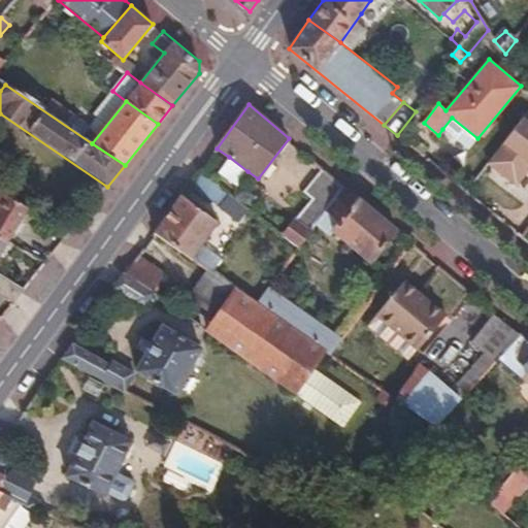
[(487,161),(526,192),(527,189),(527,120),(523,116),(487,161)]
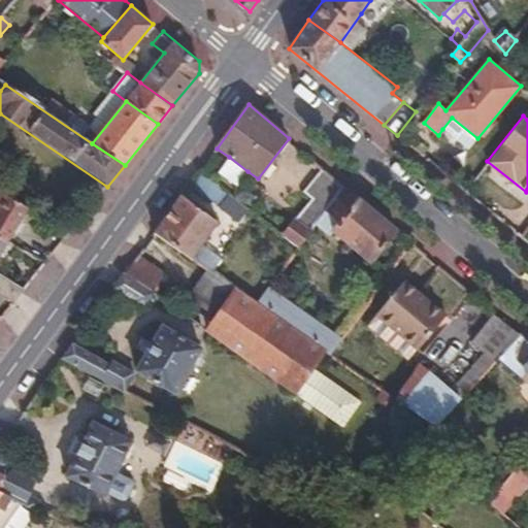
[(452,118),(442,129),(468,150),(477,138),(452,118)]
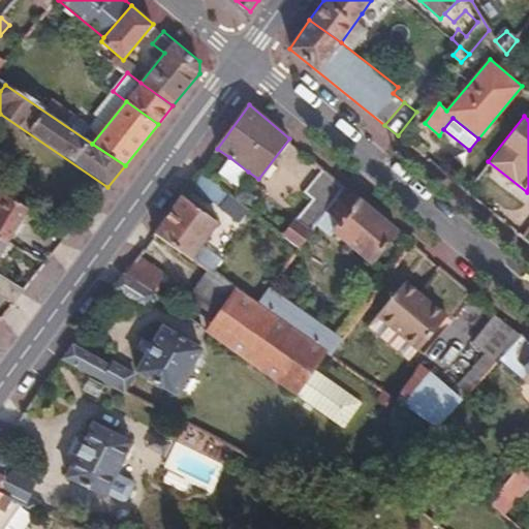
[(237,185),(248,172),(229,157),(218,172),(237,185)]
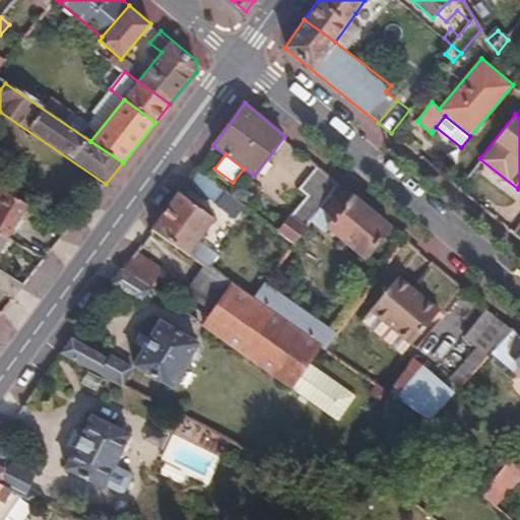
[(293,215),(307,225),(320,209),(339,182),(319,165),(300,189),(308,196),(293,215)]
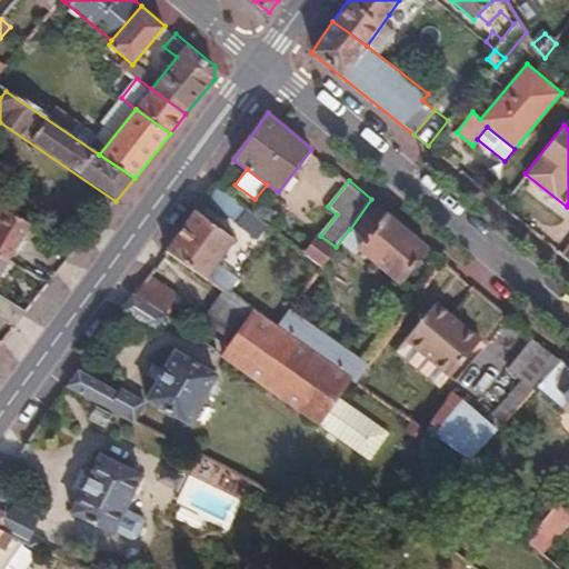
[(216,185),(205,199),(236,223),(246,207),(216,185)]
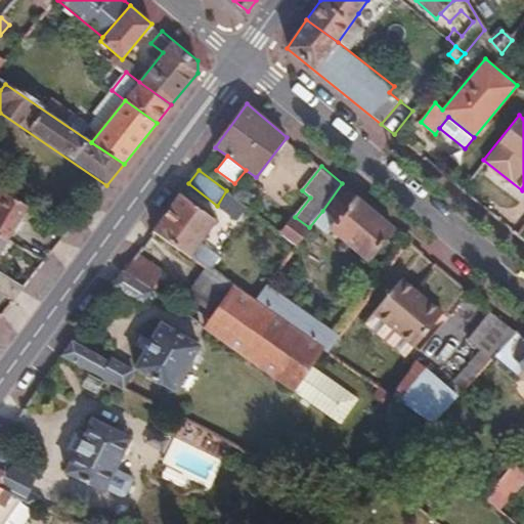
[(365,259),(394,225),(342,183),(322,211),(335,221),(328,229),(365,259)]
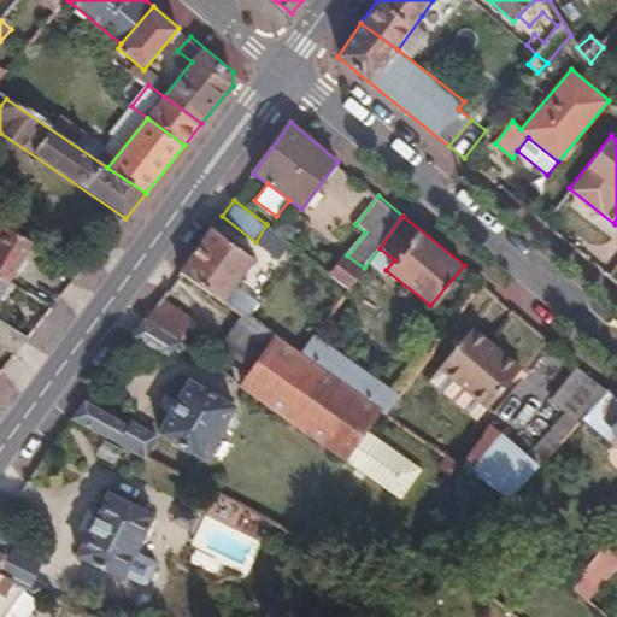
[(0,278),(9,283),(31,244),(0,223),(0,278)]
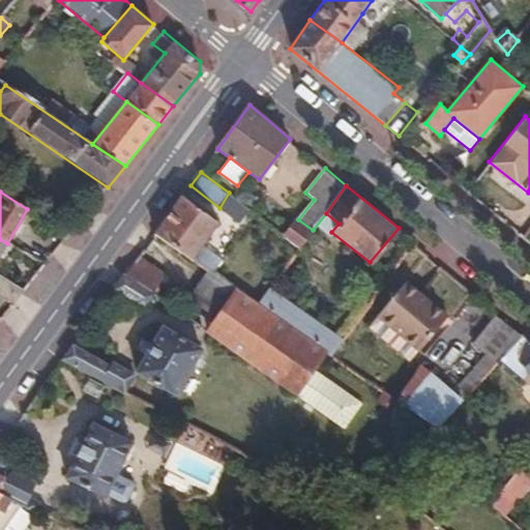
[(233,217),(243,206),(231,196),(222,209),(233,217)]
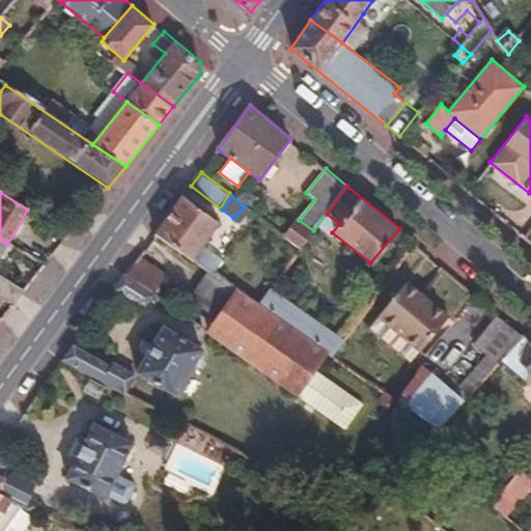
[(156,234),(192,259),(218,224),(182,198),(156,234)]
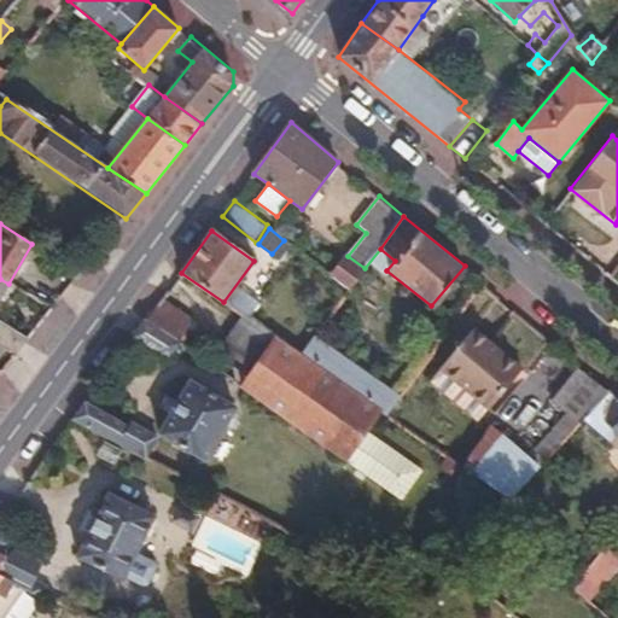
[(331,277),(349,290),(365,268),(348,256),(331,277)]
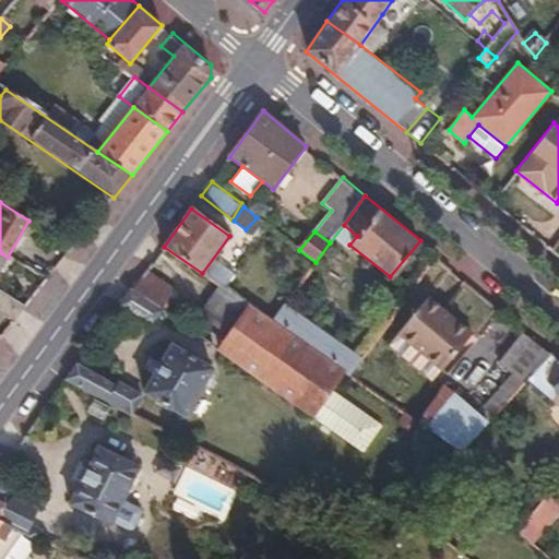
[(132,290),(161,311),(170,296),(143,276),(132,290)]
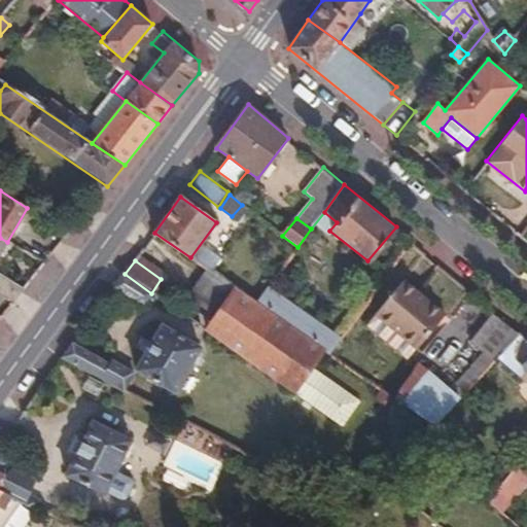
[(216,317),(236,289),(208,270),(187,297),(216,317)]
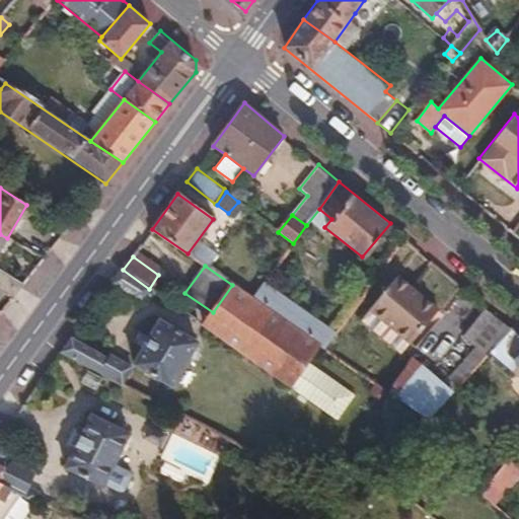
[(123,270),(113,284),(142,301),(149,289),(123,270)]
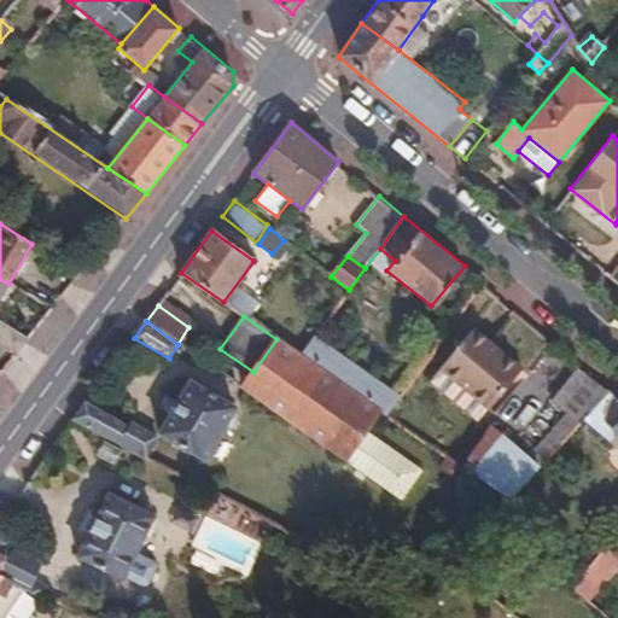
[(15,355),(27,340),(0,324),(0,345),(6,350),(15,355)]
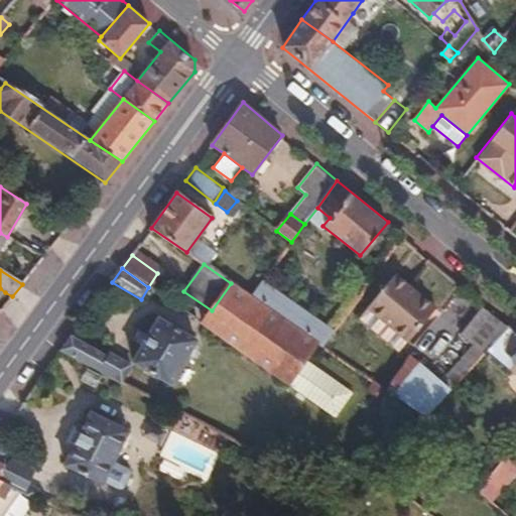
[(235,285),(251,297),(260,283),(244,272),(235,285)]
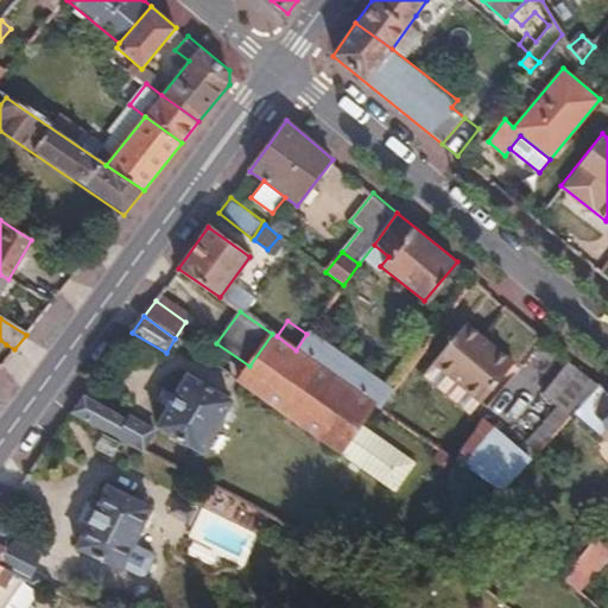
[(435,361),(482,400),(510,366),(480,341),(485,335),(468,323),(435,361)]
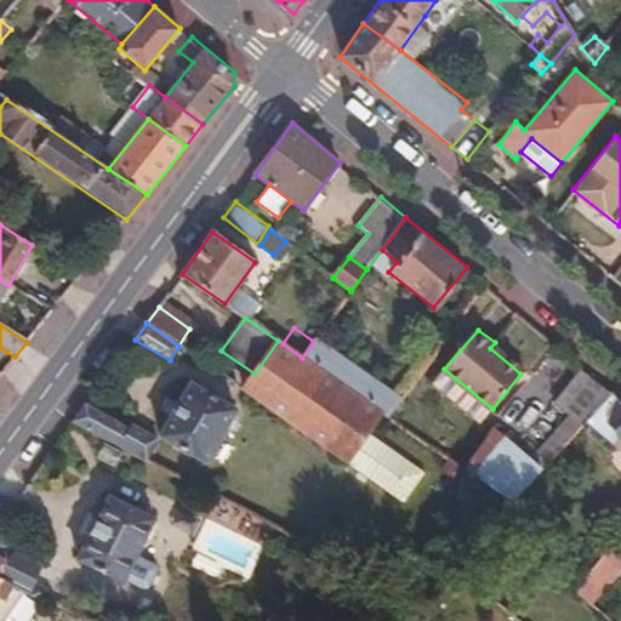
[(389,417),(403,399),(317,337),(313,341),(302,358),(383,414),(389,417)]
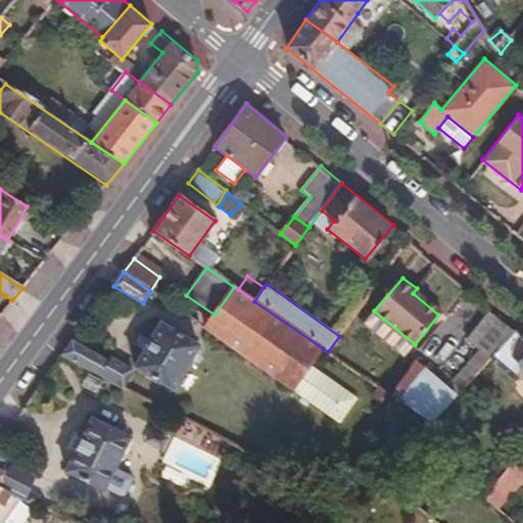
[(323,348),(254,301),(238,289),(234,287),(215,315),(204,328),(292,390),(311,365),(323,348)]
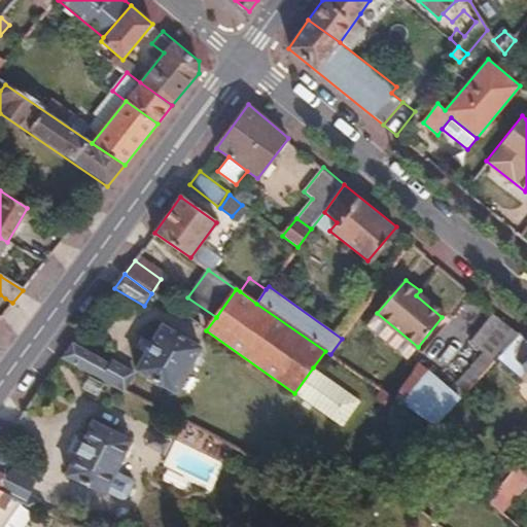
[(416,295),(442,317),(446,312),(420,290),(416,295)]
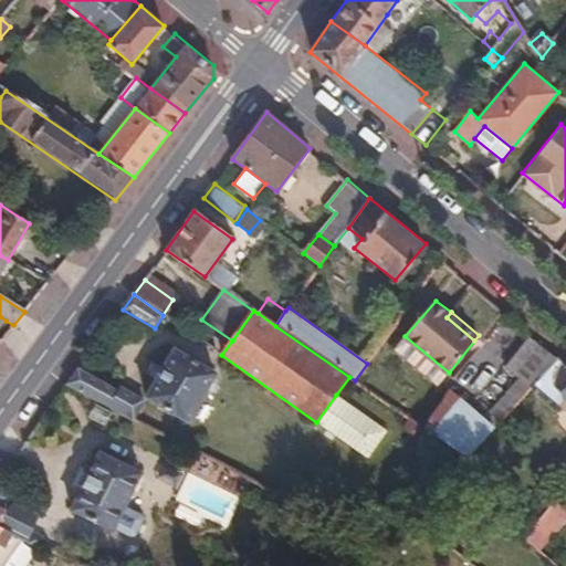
[(439,385),(449,373),(405,336),(395,348),(439,385)]
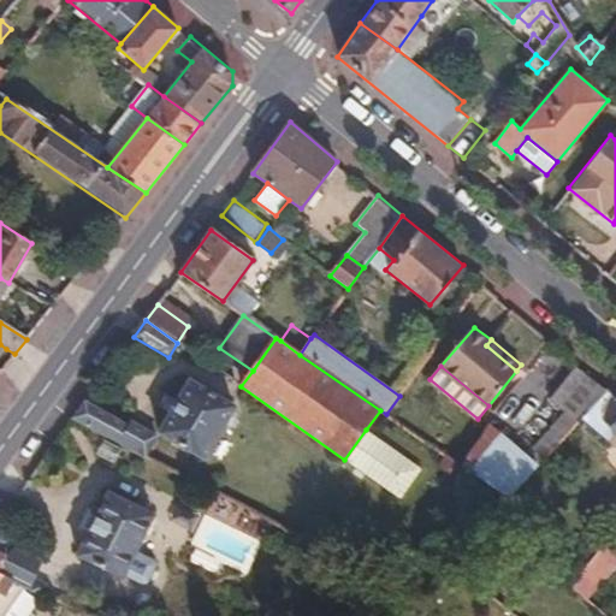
[(578,420),(584,414),(608,386),(576,368),(552,400),(561,407),(578,420)]
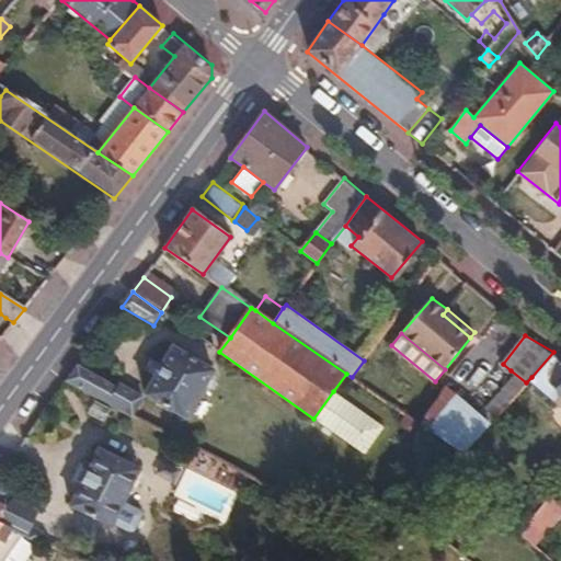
[(212,373),(171,348),(145,395),(186,418),(212,373)]
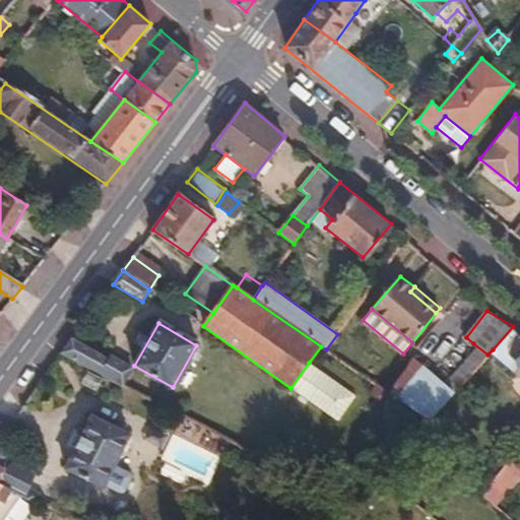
[(519,372),(519,331),(513,326),(493,349),(519,372)]
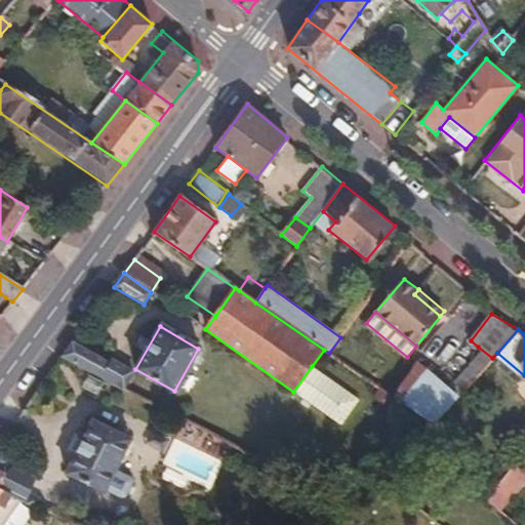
[(64,356),(124,389),(132,372),(111,359),(108,363),(73,342),(64,356)]
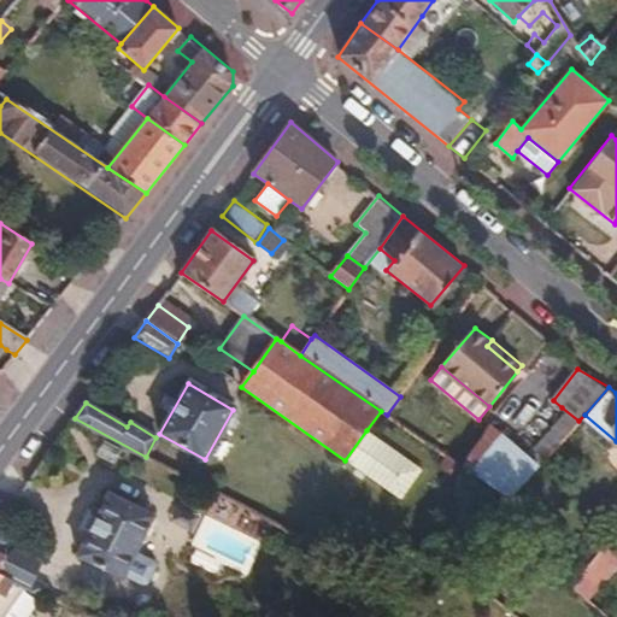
[(526,456),(538,466),(579,421),(562,407),(526,456)]
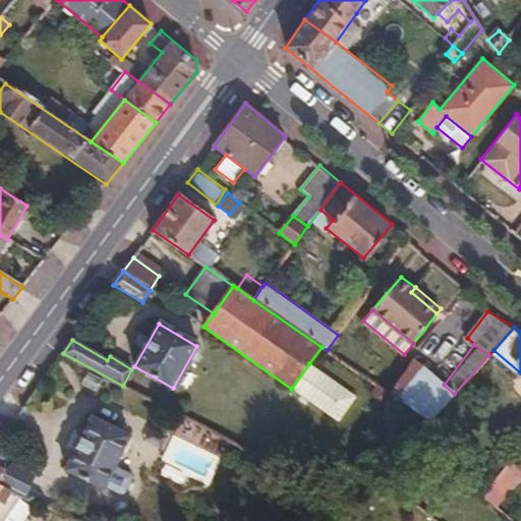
[(397,398),(429,420),(454,394),(444,385),(412,360),(390,393),(397,398)]
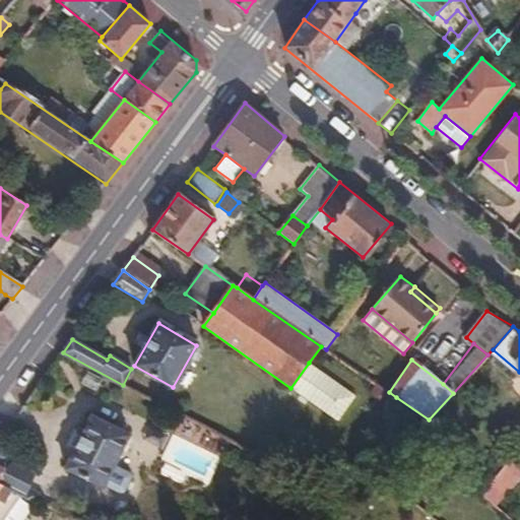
[(355,395),(309,363),(290,388),(337,420),(355,395)]
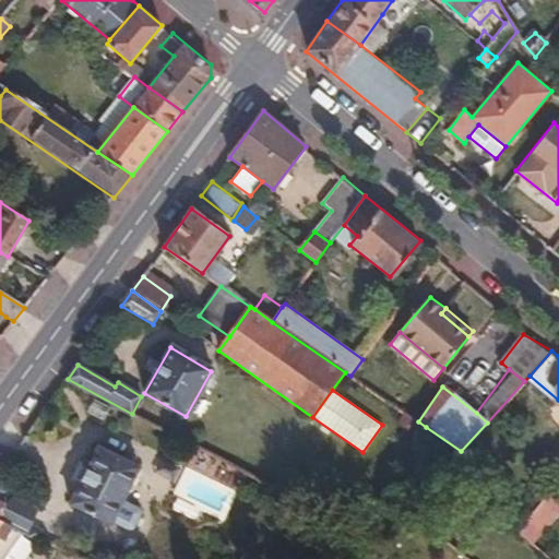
[(418,421),(405,413),(400,421),(415,432),(418,428),(423,431),(426,427),(418,421)]
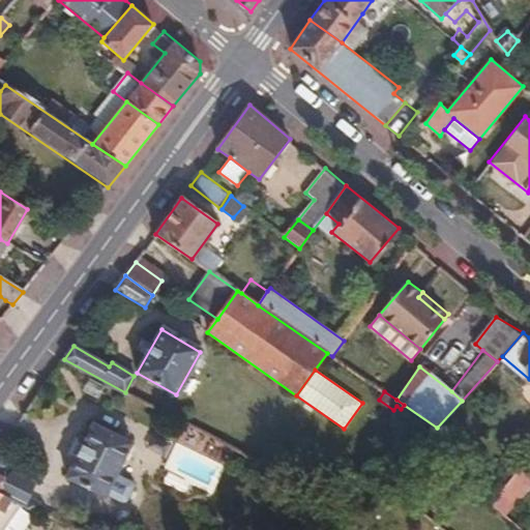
[(130,444),(91,425),(66,478),(106,498),(107,496),(123,504),(127,503),(135,489),(134,484),(116,476),(130,444)]
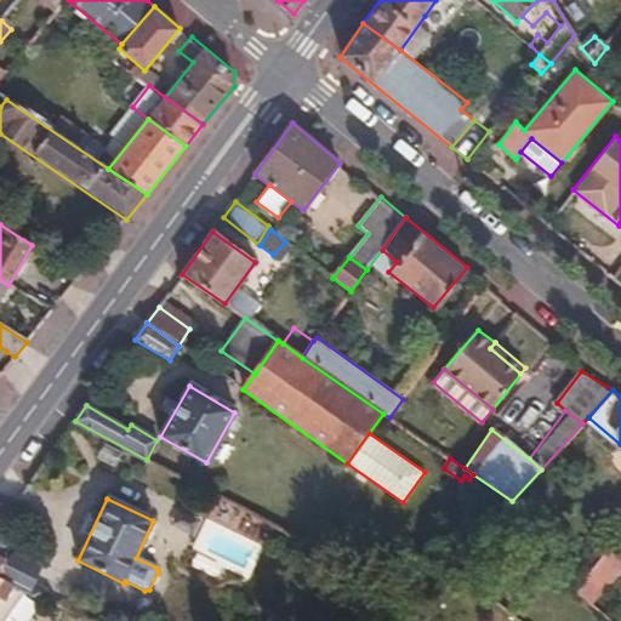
[(45,604),(47,599),(50,592),(35,584),(41,569),(13,553),(20,541),(0,531),(0,580),(22,593),(45,604)]
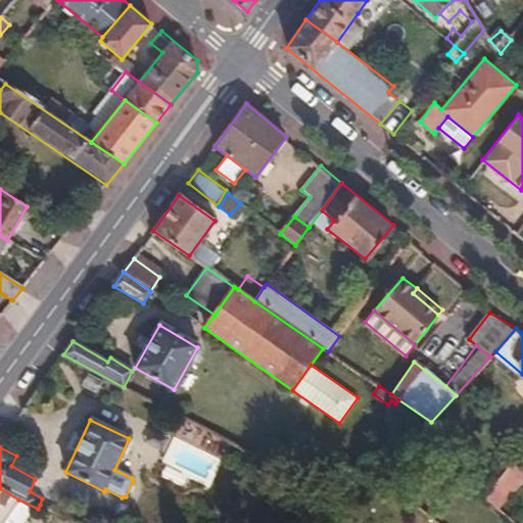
[(522,472),(514,464),(493,488),(503,496),(522,472)]
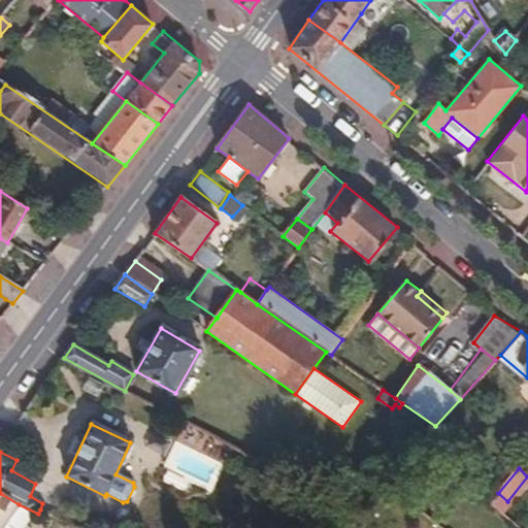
[(386,481),(395,488),(403,479),(395,471),(386,481)]
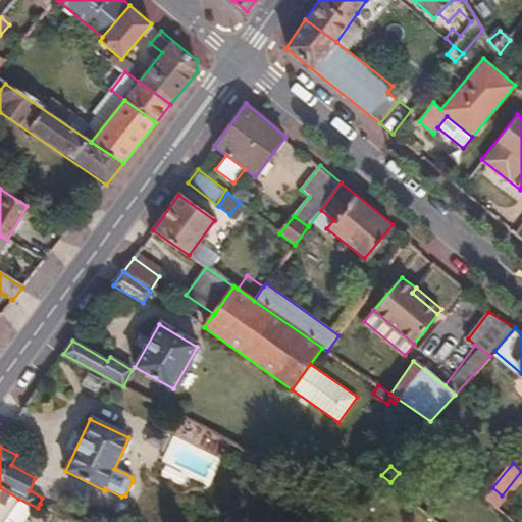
[(0,521),(3,521),(18,499),(0,487),(0,521)]
